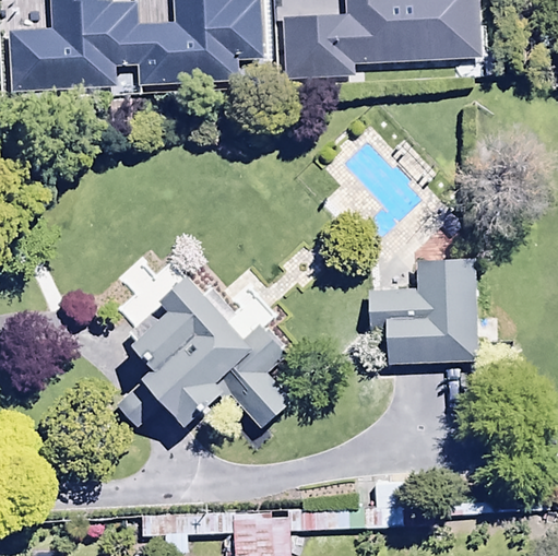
[(52,0),(55,26),(10,28),(12,89),(119,83),(118,62),(139,61),(140,82),(241,78),(240,57),(264,56),(261,0),(174,0),(176,19),(141,20),(140,0),(114,0),(52,0)]
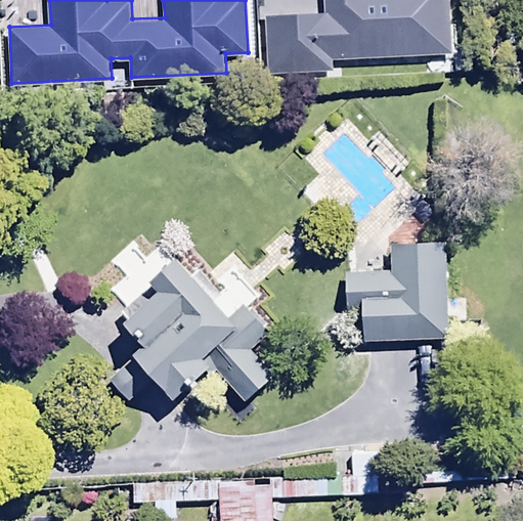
[(325,0),(328,11),(266,13),(269,72),(336,69),(335,56),(453,50),(450,0),(325,0)]
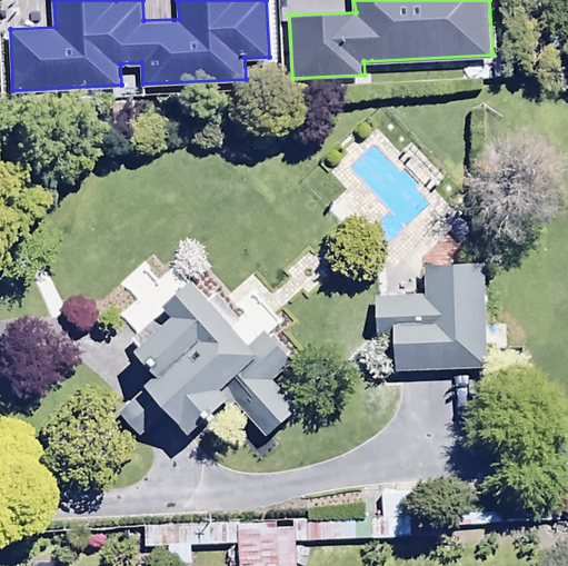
[(488,368),(482,265),(426,268),(427,294),(374,297),(376,334),(391,334),(394,374),(488,368)]
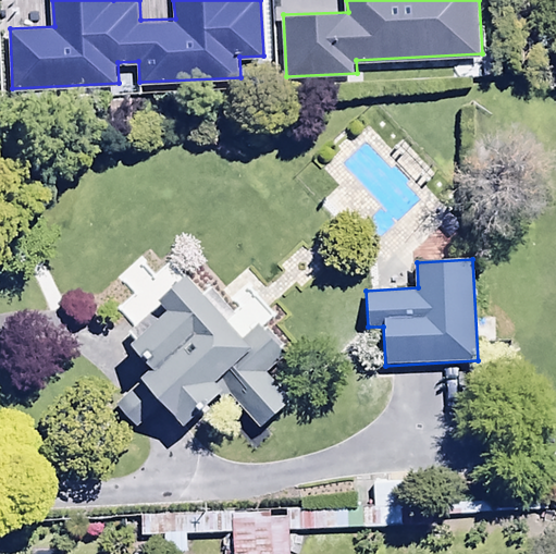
[(150,365),(139,374),(185,423),(223,388),(261,428),(292,398),(264,371),(288,348),(261,320),(243,337),(184,275),(159,299),(168,308),(130,343),(150,365)]
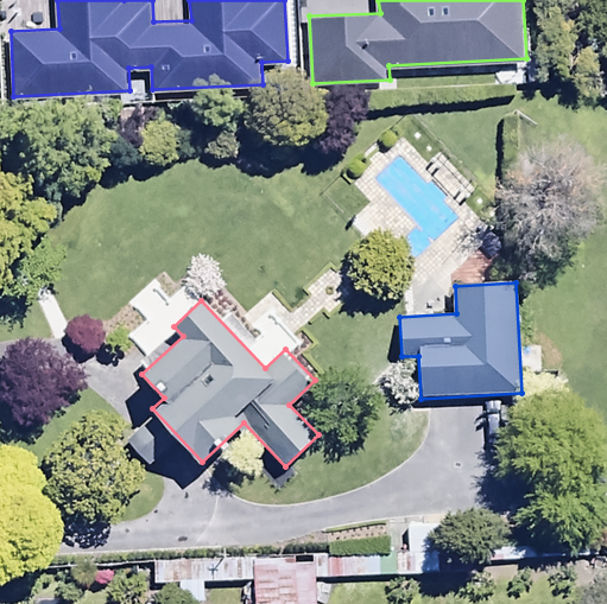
[(314,555),(314,577),(478,571),(476,521),(408,523),(409,552),(314,555)]
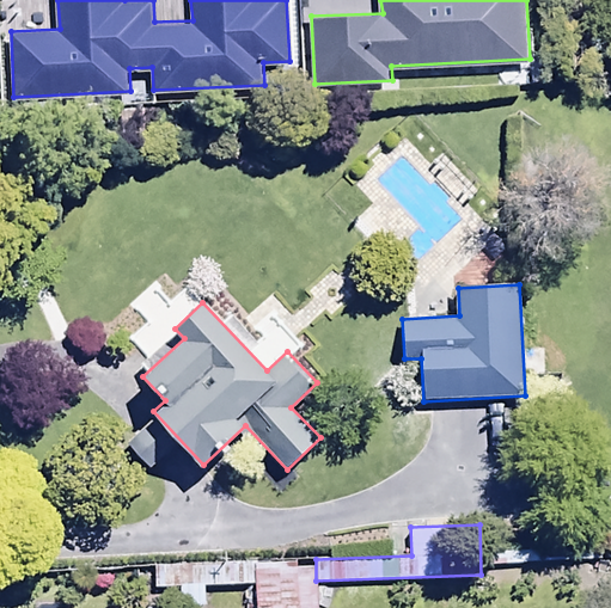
[(254,584),(252,562),(252,551),(153,553),(154,587),(254,584)]
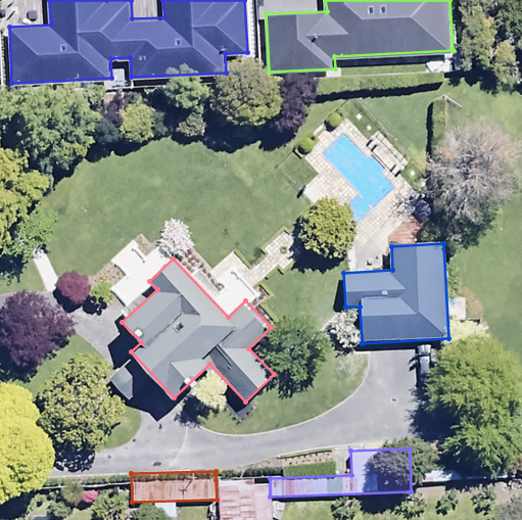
[(216,480),(217,500),(217,519),(271,519),(270,497),(270,478),(216,480)]
